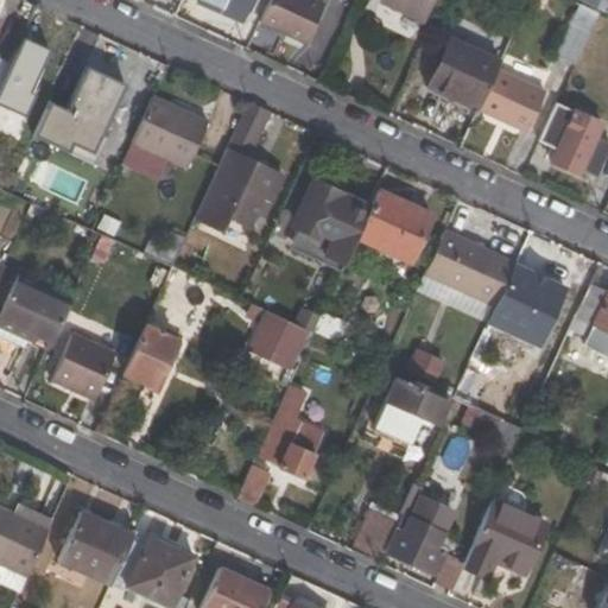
[(196,0),(196,1),(239,21),(247,0),(196,0)]
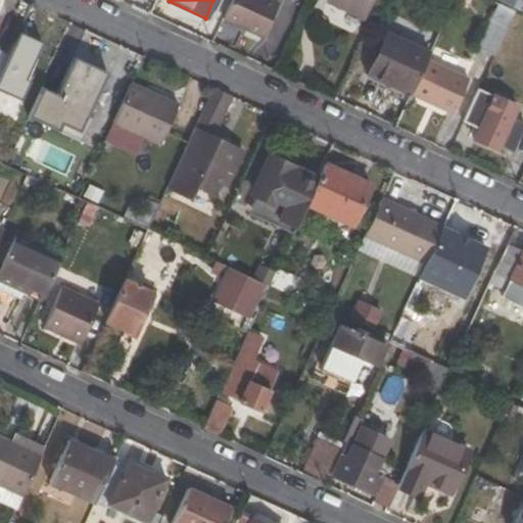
[(278,2),(273,0),(230,0),(223,18),(264,37),(278,2)]
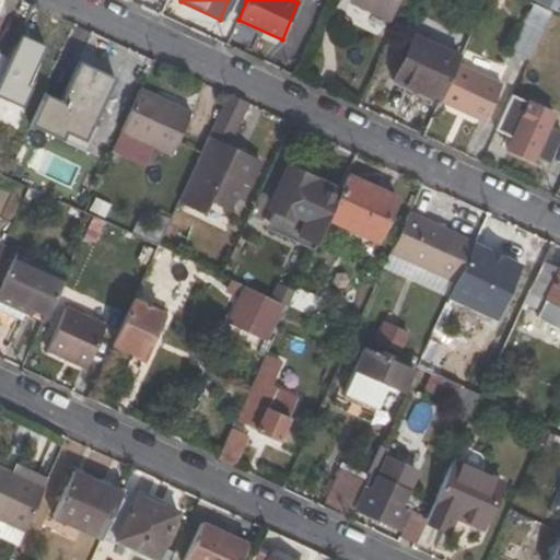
[(351,0),(351,1),(386,18),(395,0),(351,0)]
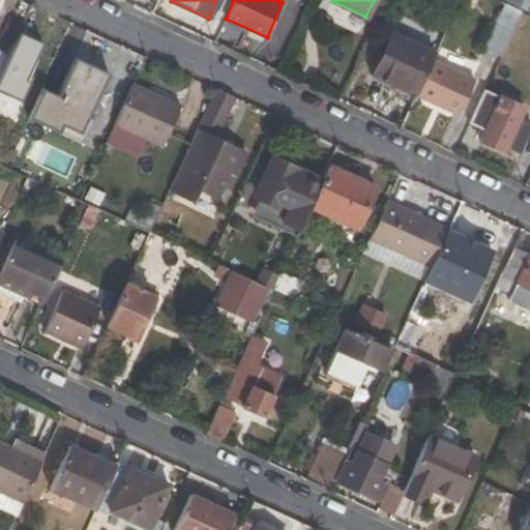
[(529,0),(504,0),(529,11),(529,10),(529,0)]
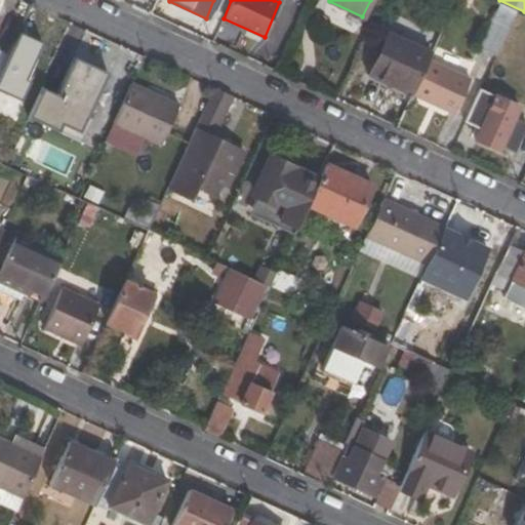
[(496,53),(516,10),(500,4),(481,47),(496,53)]
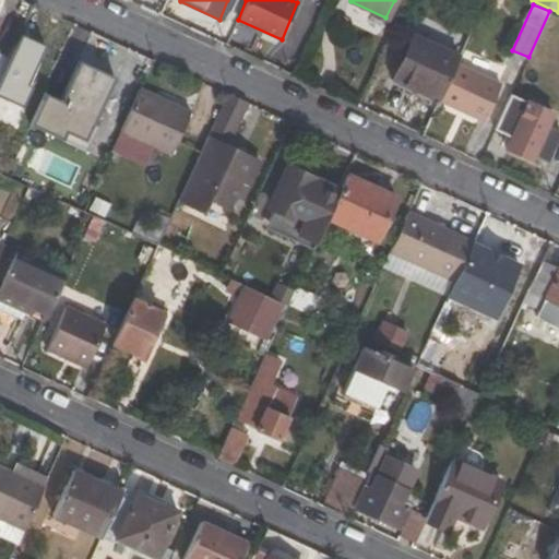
[(415,37),(395,81),(438,100),(440,96),(458,58),(415,37)]
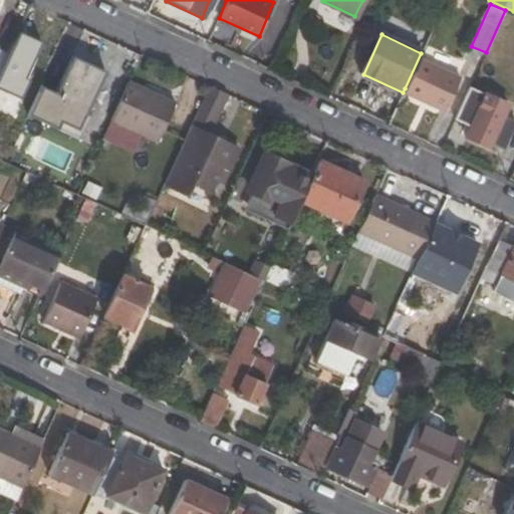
[(460,71),(421,53),(405,88),(444,107),(460,71)]
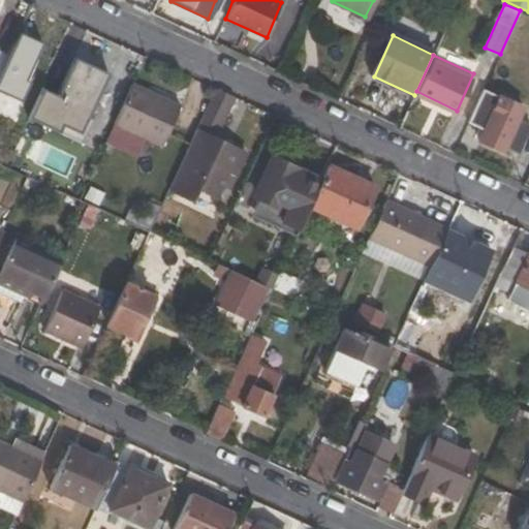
[(41,89),(27,119),(83,145),(94,119),(87,116),(105,74),(73,60),(56,96),(41,89)]
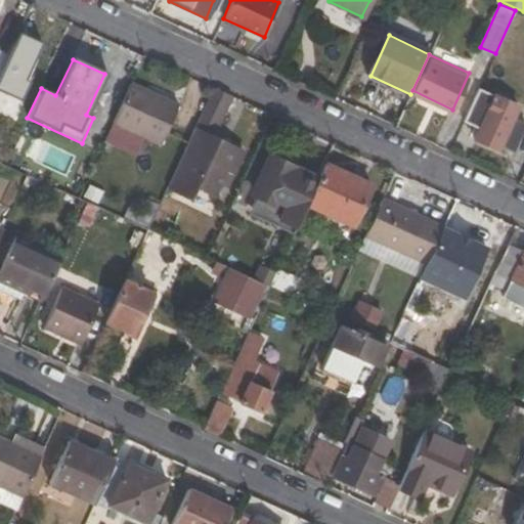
[(160,144),(177,107),(129,84),(112,122),(160,144)]
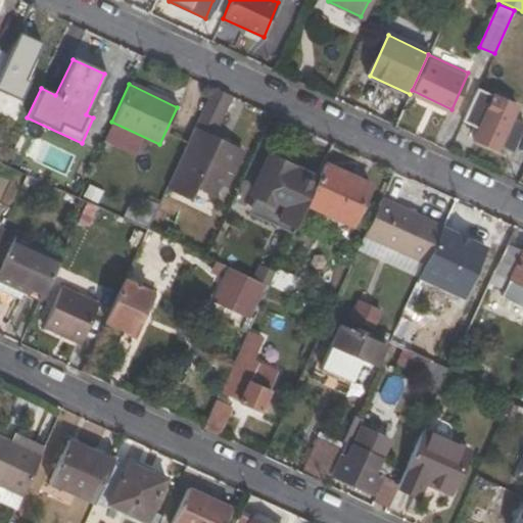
[(217,130),(231,96),(212,88),(165,188),(189,198),(195,185),(212,193),(218,181),(226,184),(240,150),(209,137),(212,129),(217,130)]
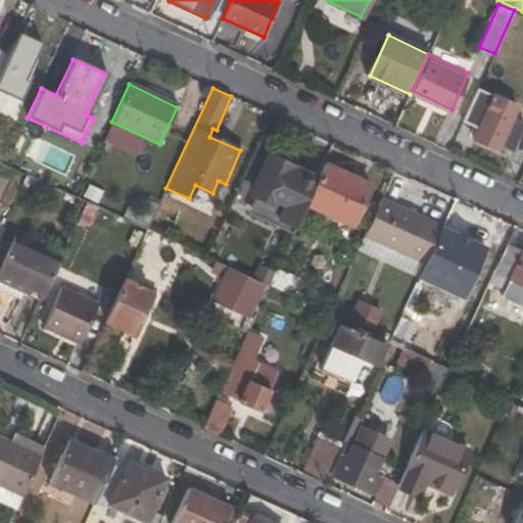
[(515,106),(477,89),(461,122),(478,130),(474,139),(495,150),(498,146),(511,152),(522,126),(522,124),(512,119),(515,106)]
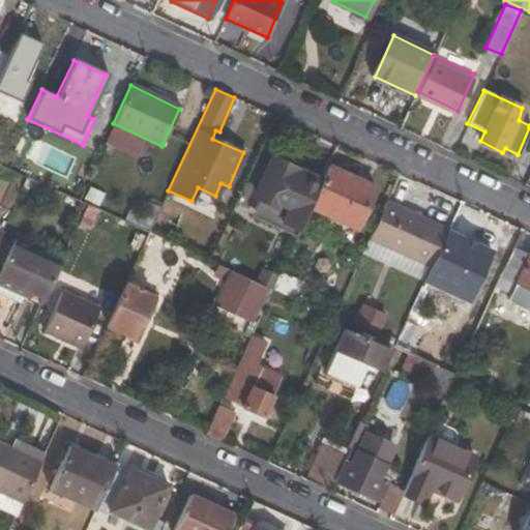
[(298,232),(308,207),(319,186),(290,174),(292,168),(276,162),(254,211),(298,232)]
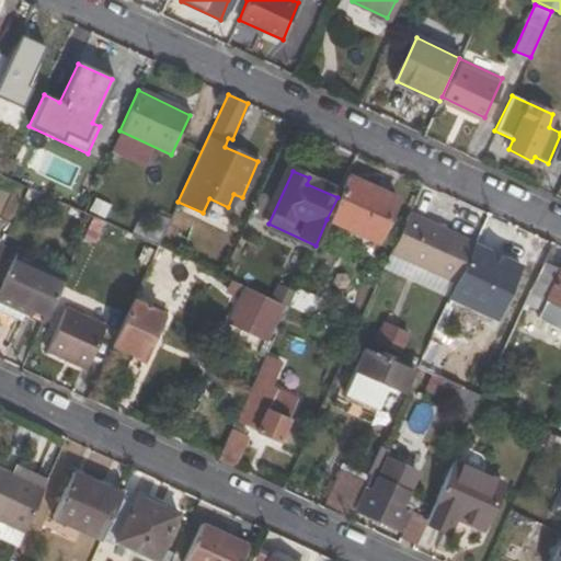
[(376,241),(395,198),(347,176),(338,197),(327,219),(376,241)]
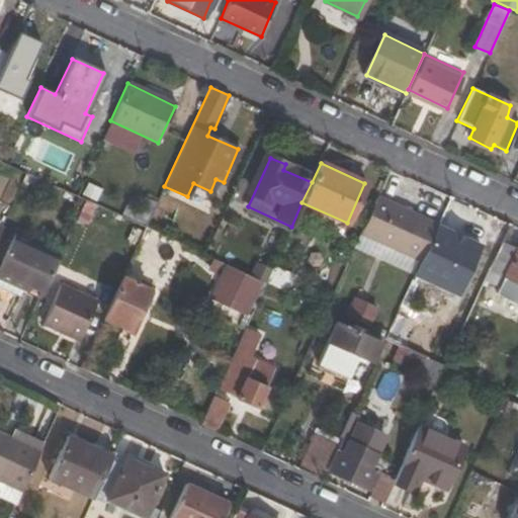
[(420,263),(438,224),(376,196),(359,236),(420,263)]
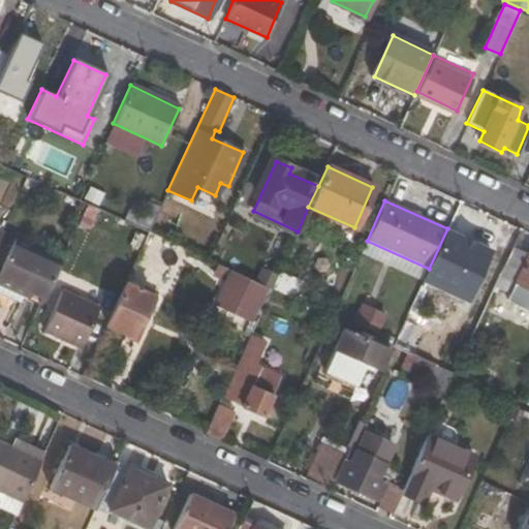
[(468,220),(473,208),(460,201),(454,213),(468,220)]
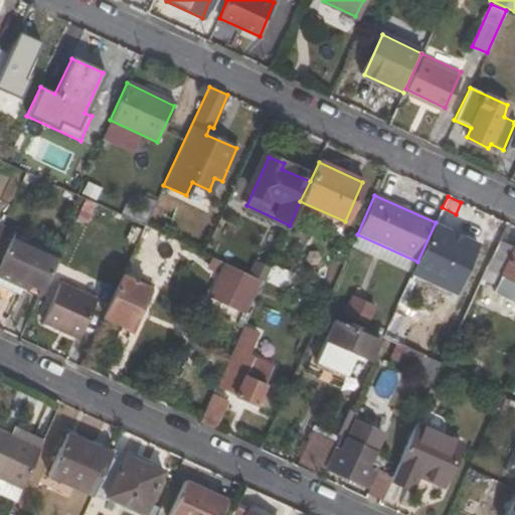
[(246,205),(243,210),(287,231),(290,225),(246,205)]
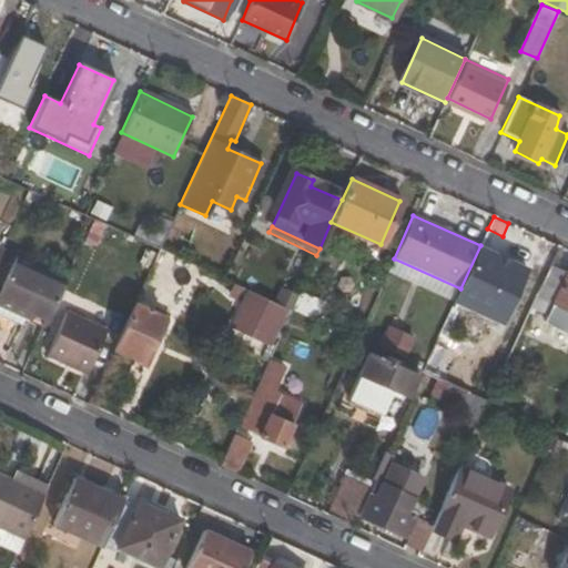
[(175,254),(182,242),(166,235),(161,247),(175,254)]
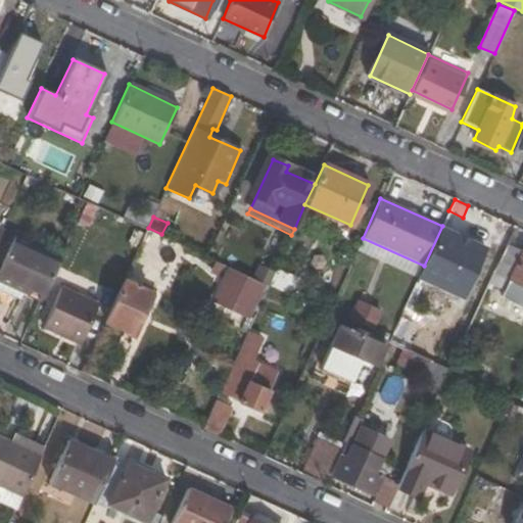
[(506,244),(514,227),(497,219),(476,266),(492,274),(506,244)]
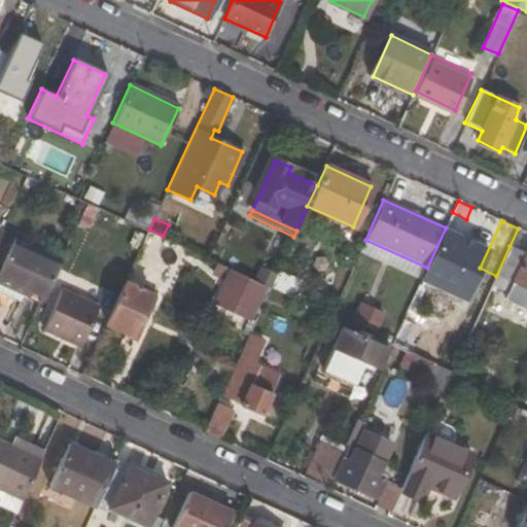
[(157,247),(162,239),(147,233),(129,274),(154,285),(170,253),(157,247)]
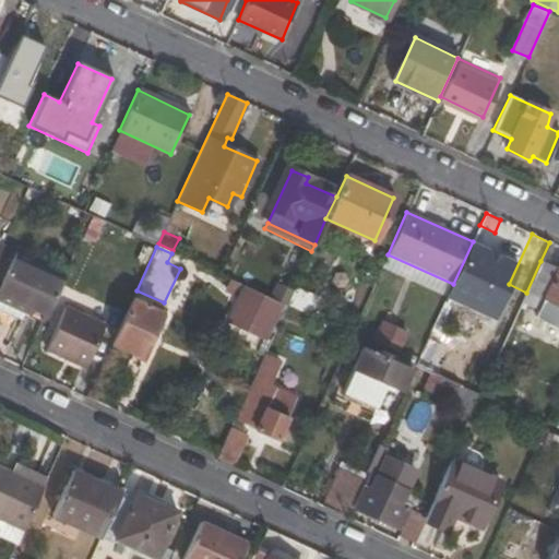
[(15,251),(0,284),(0,302),(42,322),(61,280),(31,265),(34,259),(15,251)]
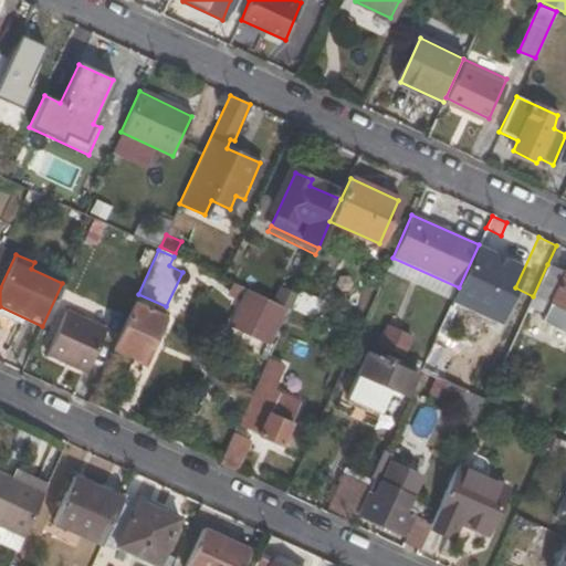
[(62,283),(64,276),(34,262),(31,269),(62,283)]
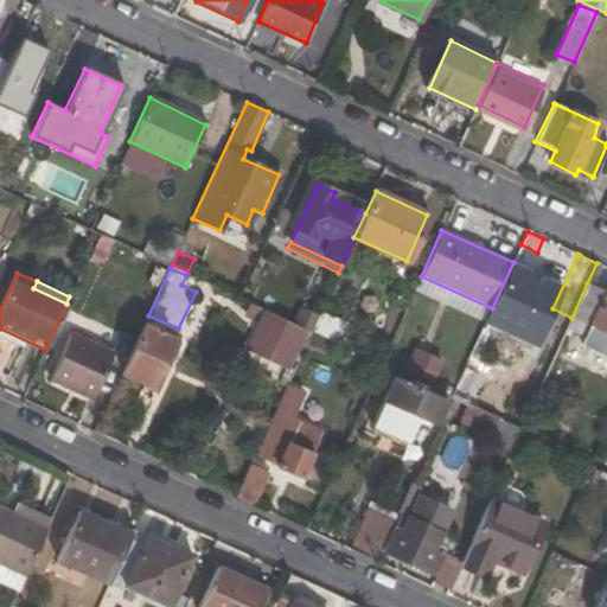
[(606,287),(606,292),(587,283),(572,318),(566,328),(585,338),(592,323),(606,330),(606,347),(606,352),(606,287)]
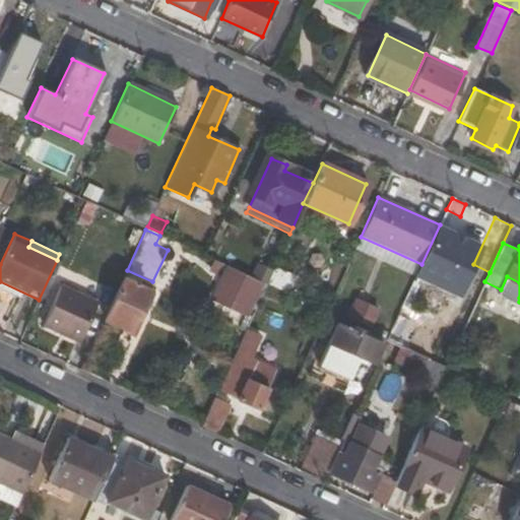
[(266,284),(252,278),(243,273),(225,265),(209,300),(251,318),(263,294),(266,284)]
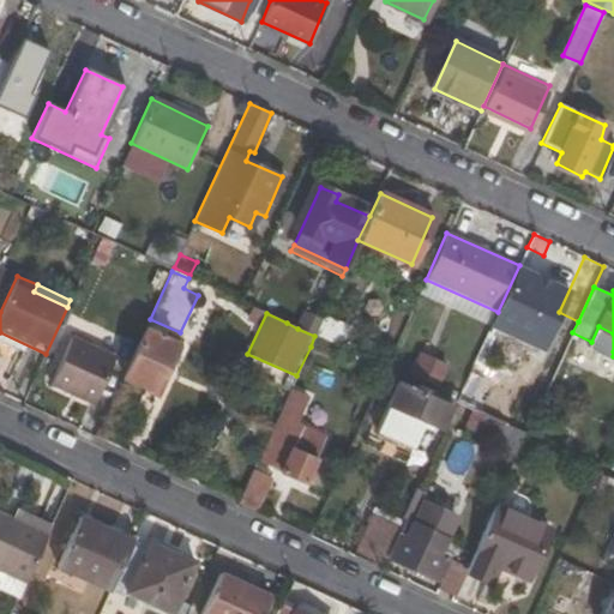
[(305,313),(298,329),(314,336),(321,320),(305,313)]
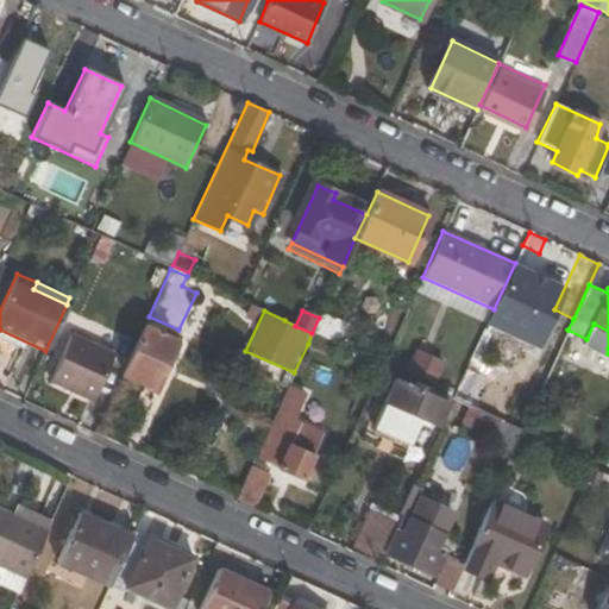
[(324,339),(336,344),(344,326),(320,315),(319,318),(312,333),(324,339)]
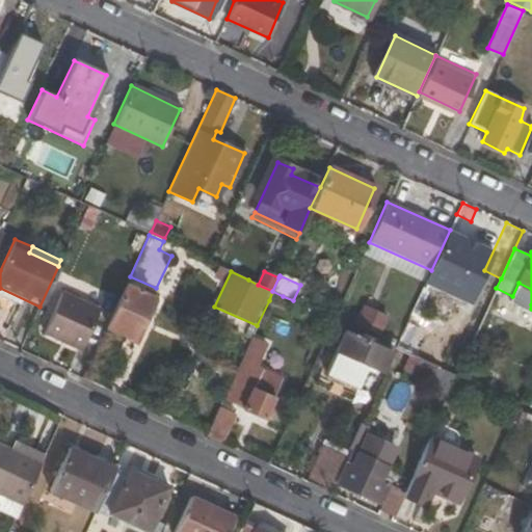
[(152,298),(125,286),(106,327),(127,337),(134,323),(139,326),(152,298)]
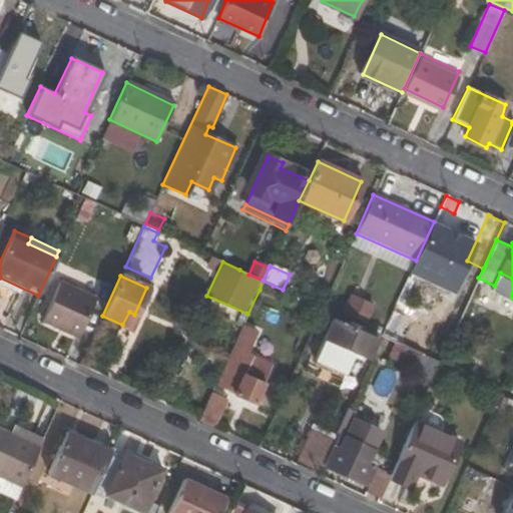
[(263,281),(260,290),(269,294),(273,286),(263,281)]
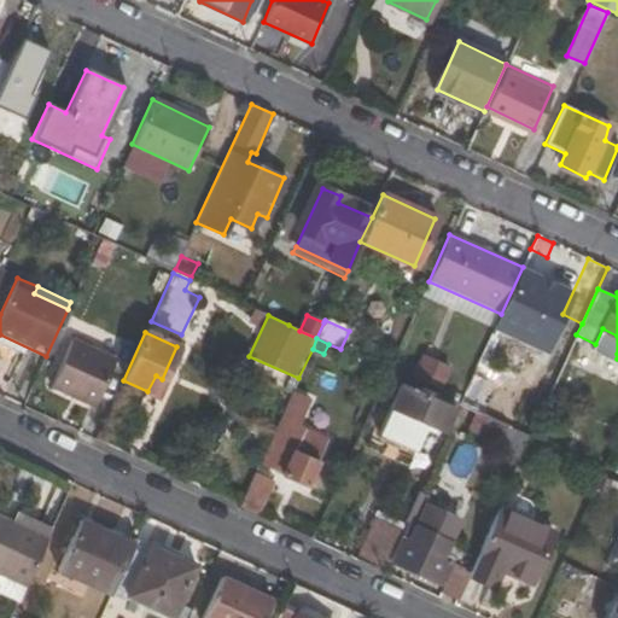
[(68,396),(71,389),(94,400),(112,360),(70,340),(47,386),(68,396)]
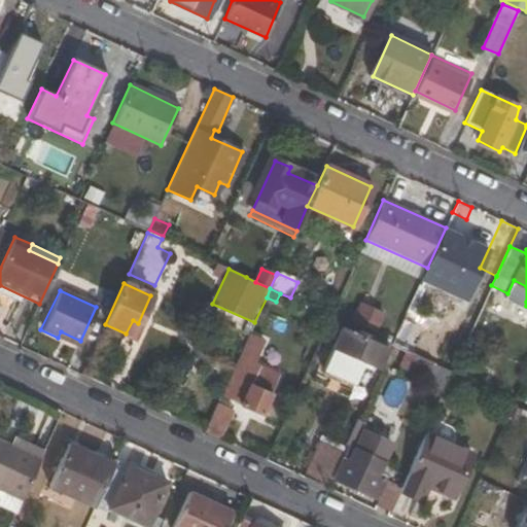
[(352,319),(375,329),(381,315),(359,305),(352,319)]
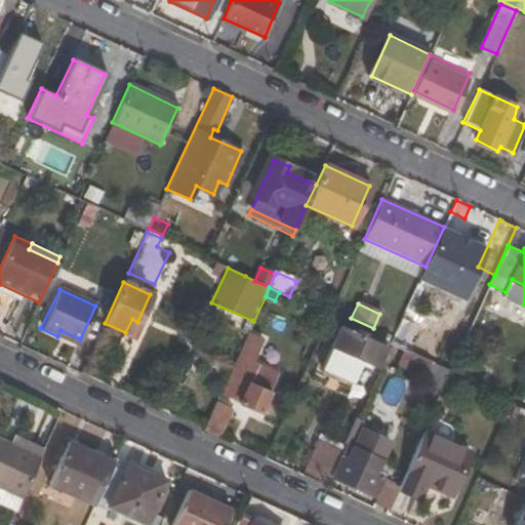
[(457,335),(405,311),(391,344),(399,347),(402,341),(446,362),(457,335)]
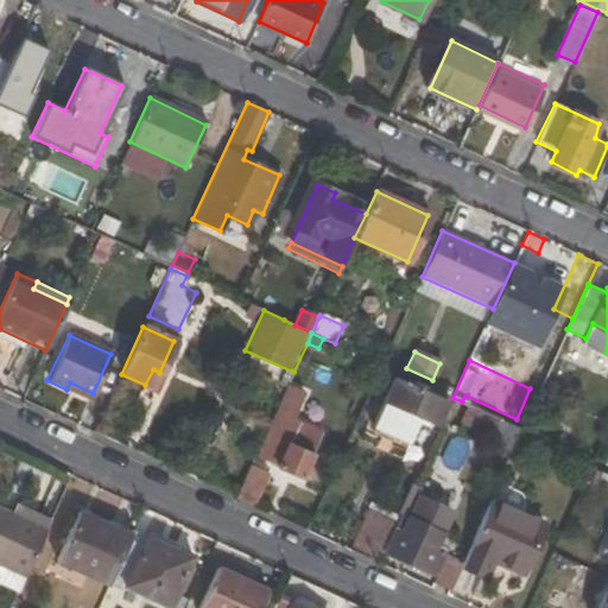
[(430,424),(438,428),(450,403),(393,378),(371,429),(407,445),(417,425),(426,429),(430,424)]
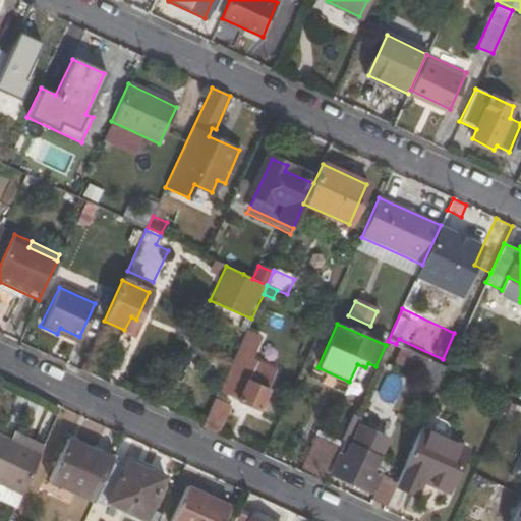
[(57,334),(76,343),(79,337),(60,328),(57,334)]
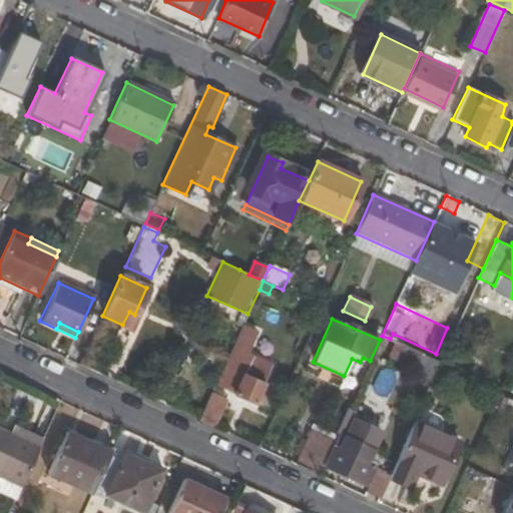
[(257,331),(242,325),(216,382),(234,390),(232,394),(253,403),(271,365),(247,355),(257,331)]
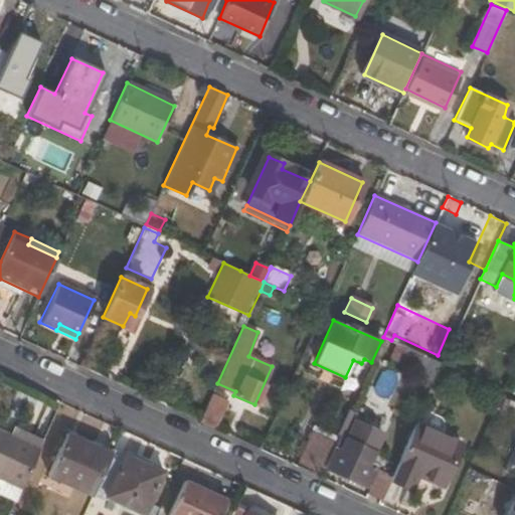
[(431,382),(440,362),(397,343),(389,359),(415,371),(414,374),(431,382)]
